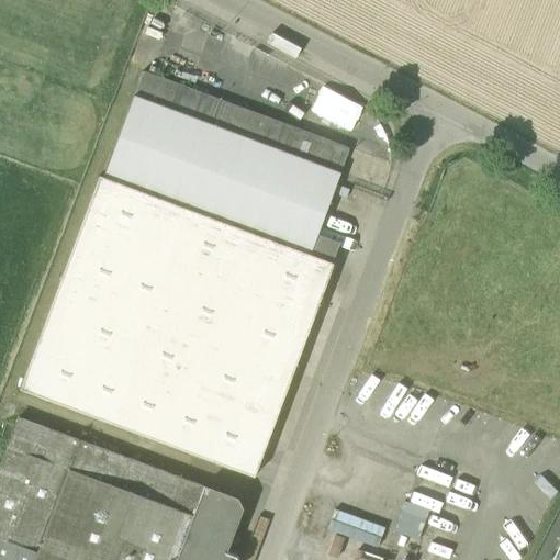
[(144,70),(104,177),(311,255),(318,235),(351,147),(144,70)]
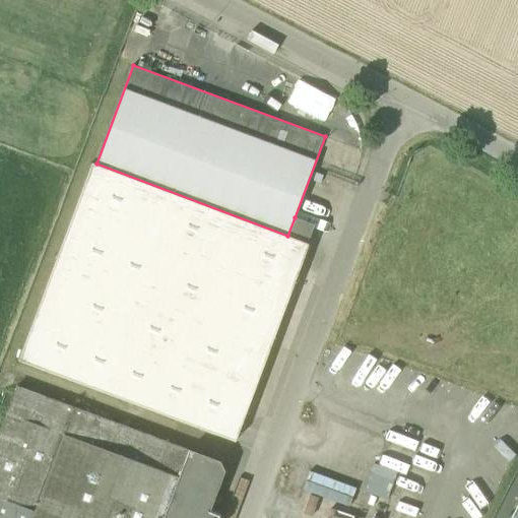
[(308,243),(287,236),(96,164),(92,163),(18,360),(236,441),(310,244),(308,243)]
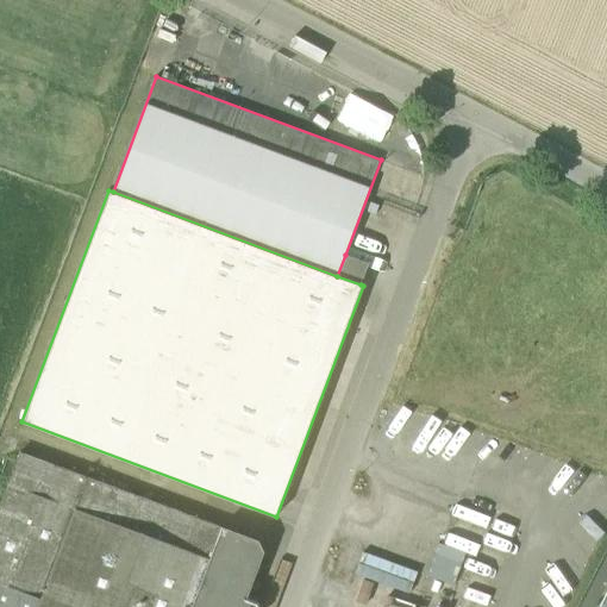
[(345,255),(337,276),(361,285),(368,263),(345,255)]
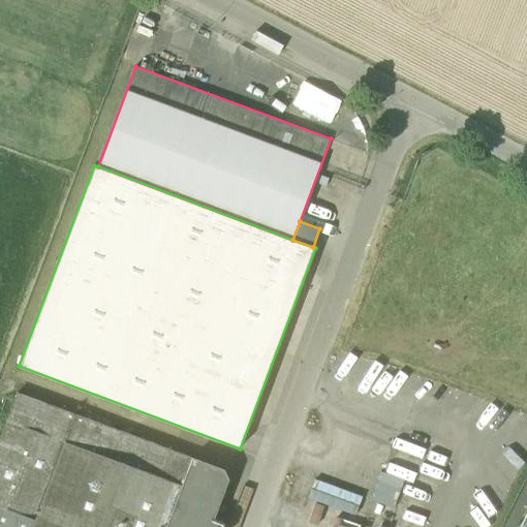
[(165,526),(192,457),(18,393),(0,439),(0,526),(165,526)]
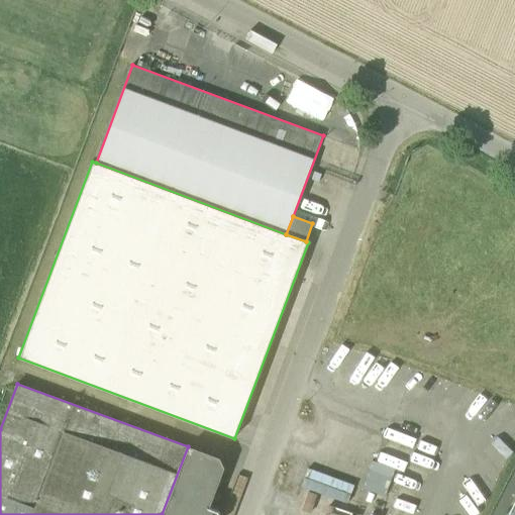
[(219,458),(188,446),(162,514),(220,514),(218,511),(209,507),(223,469),(219,458)]
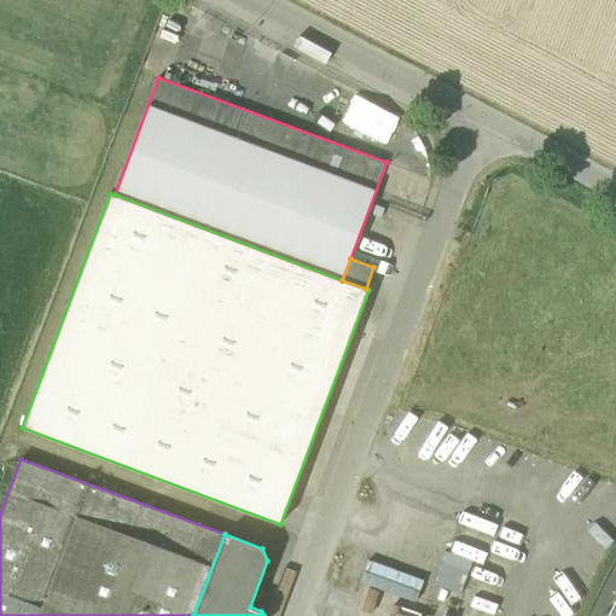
[(459,591),(472,558),(445,548),(428,591),(475,610),(478,599),(459,591)]
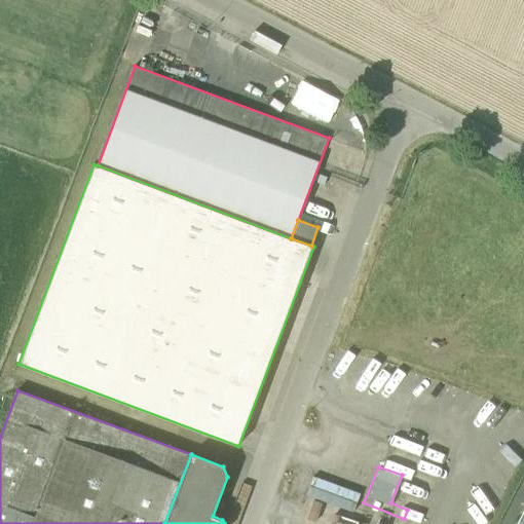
[(312,477),(310,485),(344,494),(346,486),(312,477)]
